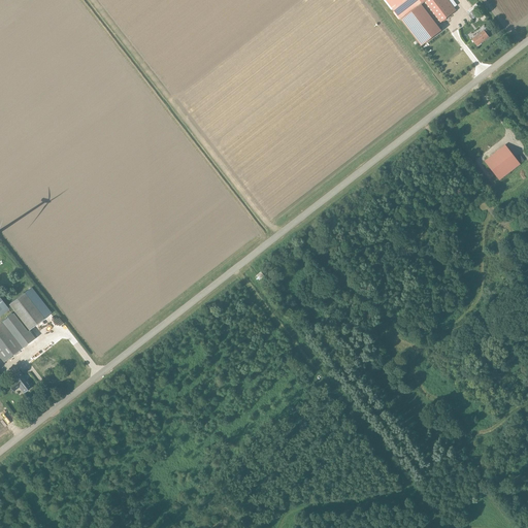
[(456,10),(447,0),(427,0),(421,5),(416,0),(384,0),(400,22),(421,47),(441,31),(437,26),(456,10)]
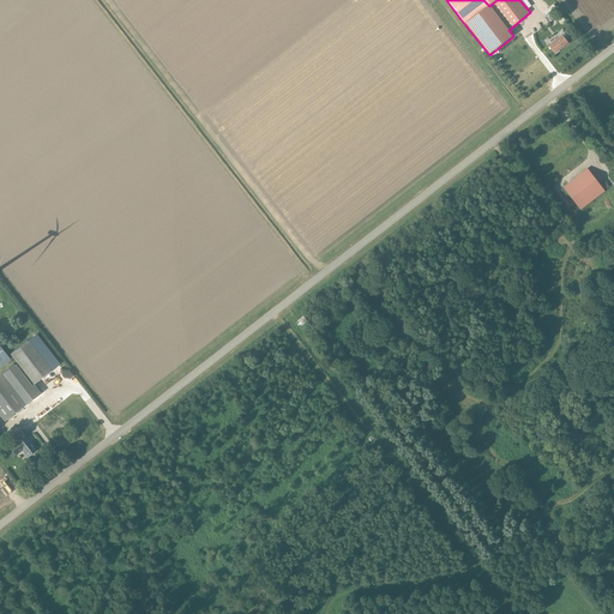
[(543,14),(555,7),(553,4),(541,11),(543,14)]
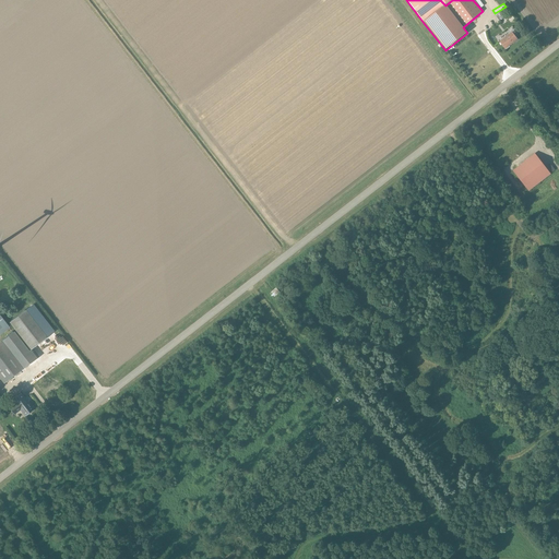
[(496,16),(499,22),(504,18),(500,13),(496,16)]
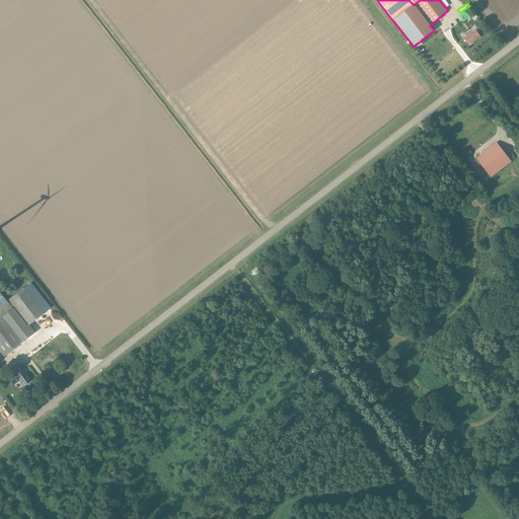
[(475,30),(463,40),(468,46),(480,36),(475,30)]
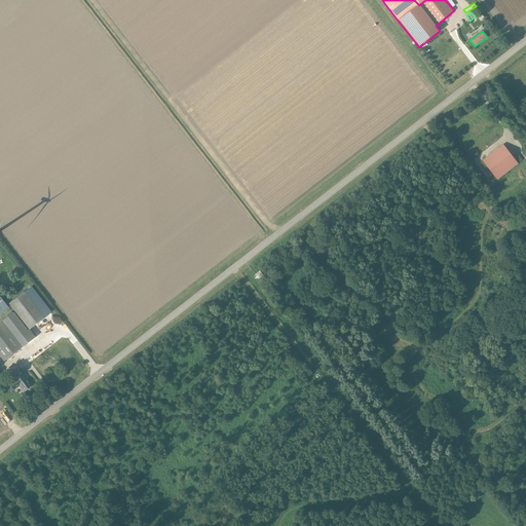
[(483,160),(497,180),(518,163),(503,145),(483,160)]
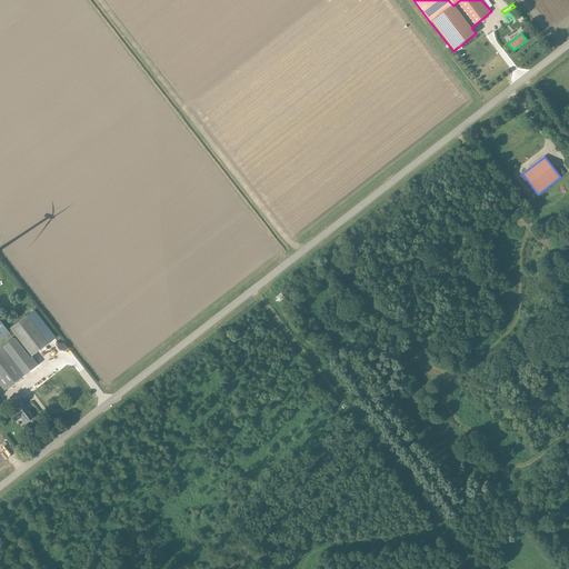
[(10,328),(32,356),(48,345),(26,316),(10,328)]
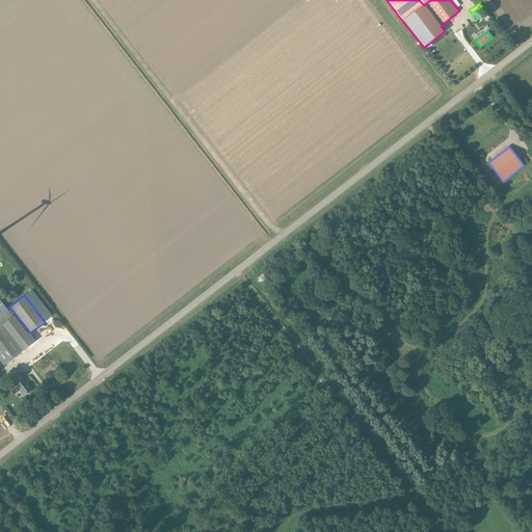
[(0,300),(0,319),(9,312),(0,300)]
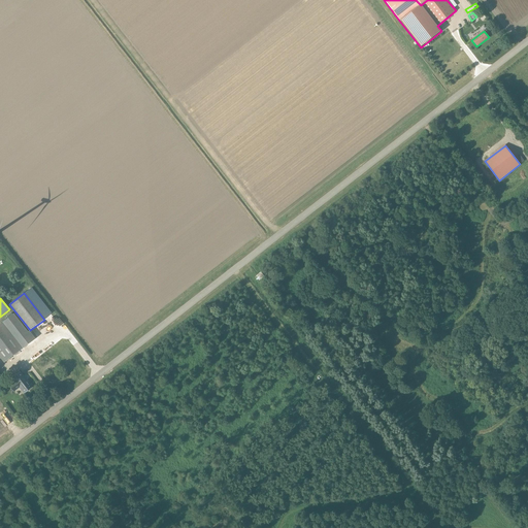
[(33,340),(12,315),(0,323),(0,357),(4,363),(33,340)]
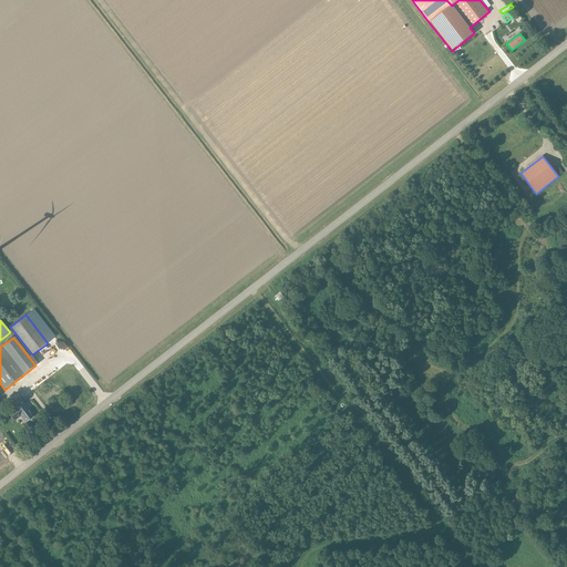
[(26,408),(21,402),(18,405),(16,404),(13,406),(13,408),(16,410),(14,411),(13,412),(12,413),(17,419),(20,415),(23,419),(24,418),(27,421),(33,415),(31,412),(30,413),(28,411),(29,410),(27,406),(26,408)]
